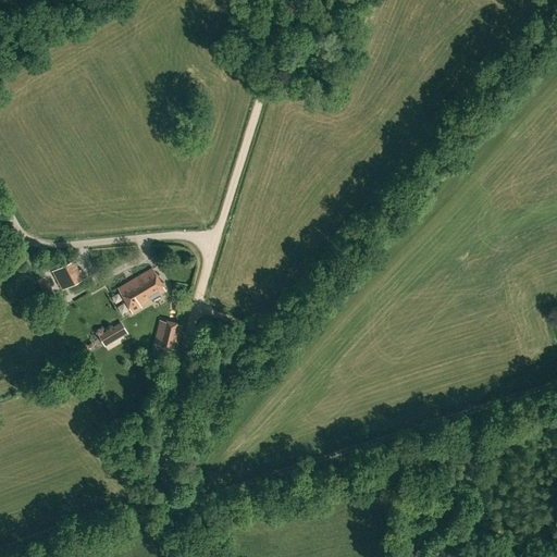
[(61,291),(83,279),(73,260),(51,271),(61,291)]
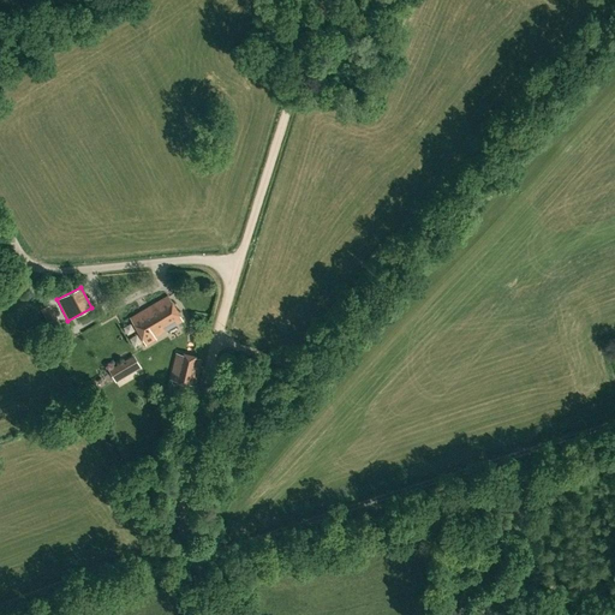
[(183,320),(168,296),(131,318),(145,345),(156,339),(155,336),(183,320)]
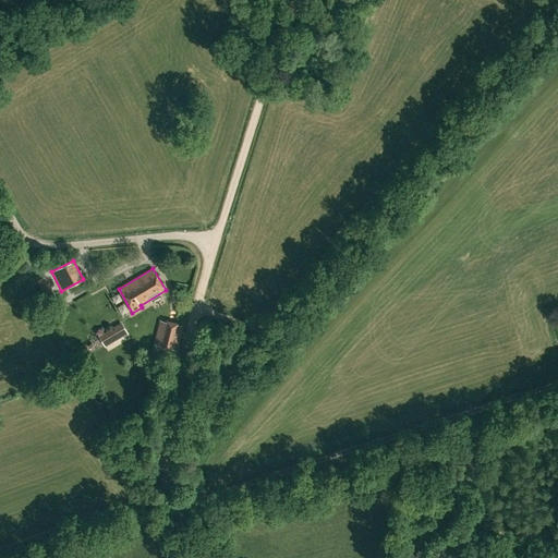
[(177,349),(182,326),(160,322),(155,344),(177,349)]
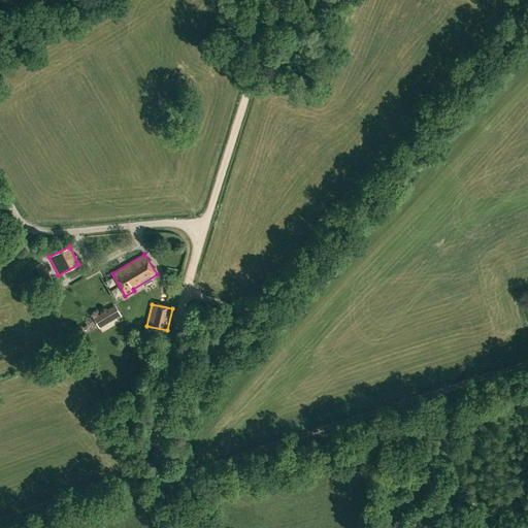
[(95,329),(121,315),(114,305),(90,319),(95,329)]
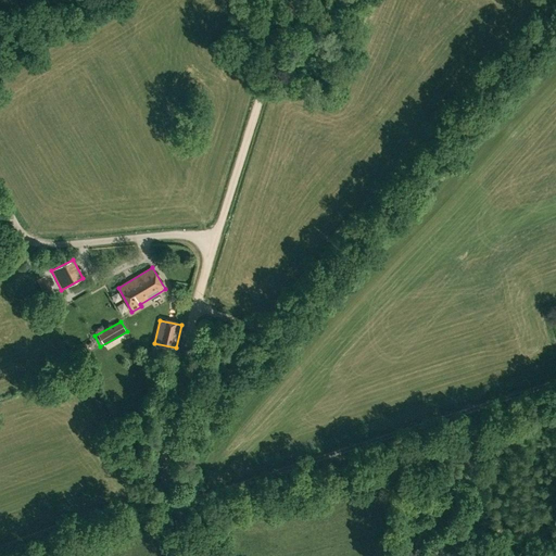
[(196,487),(192,478),(187,480),(190,490),(196,487)]
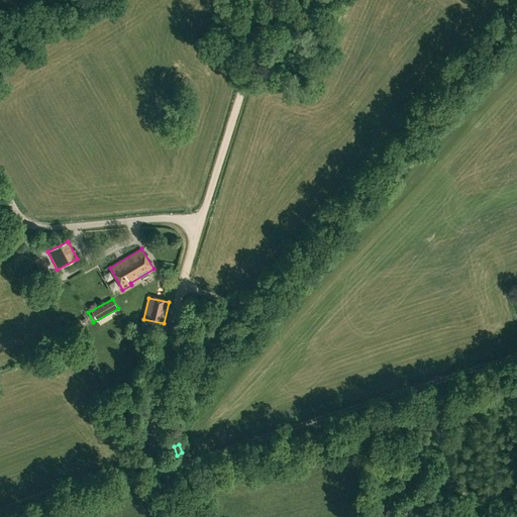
All buildings are outlined.
